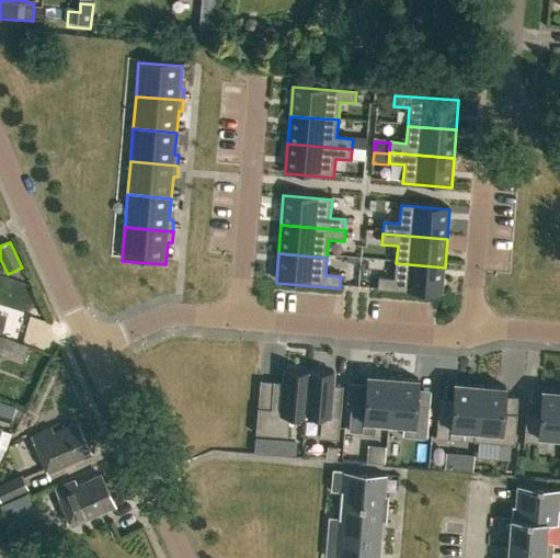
[(445,268),(396,263),(395,281),(379,280),(378,292),(442,297),(445,268)]
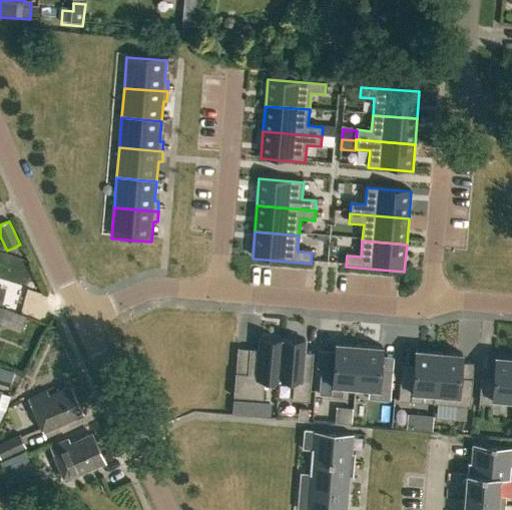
[(0,326),(24,335),(28,322),(0,312),(0,326)]
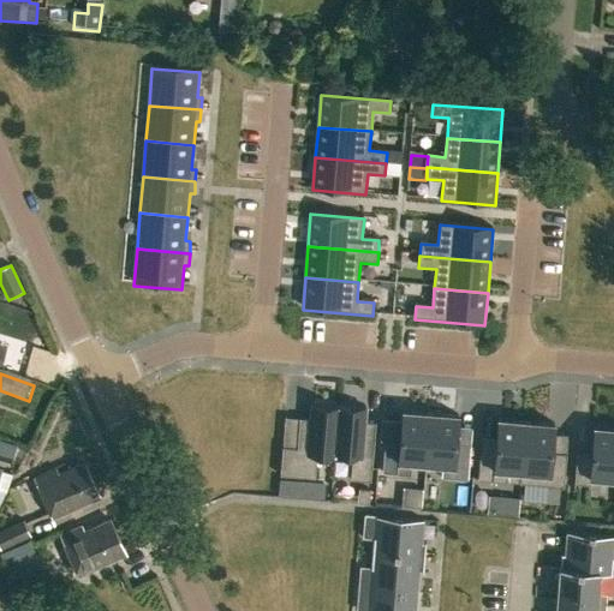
[(284,450),(281,479),(315,481),(317,459),(334,460),(335,460),(339,408),(338,411),(313,408),(311,421),(300,421),(298,451),(284,450)]
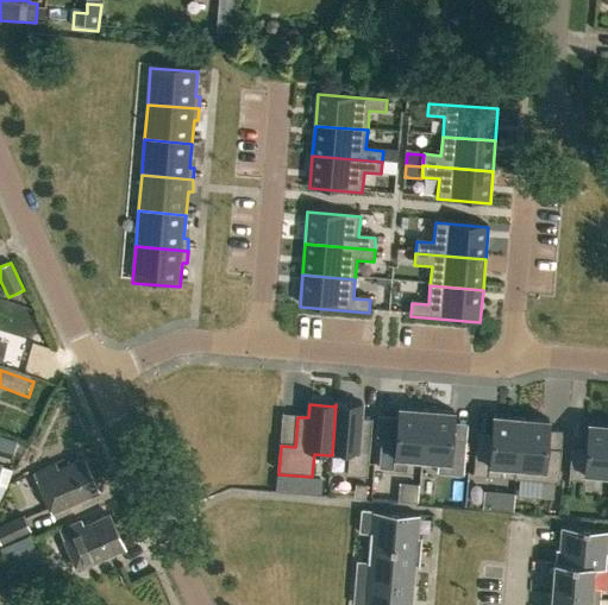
[(336,404),(332,455),(333,455),(333,453),(350,455),(348,478),(368,479),(373,421),(362,420),(363,407),(336,404)]
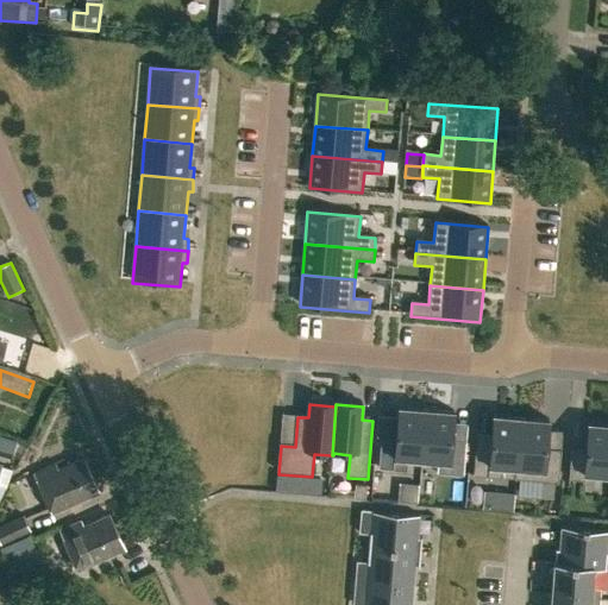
[(399,410),(395,460),(422,462),(427,413),(399,410)]
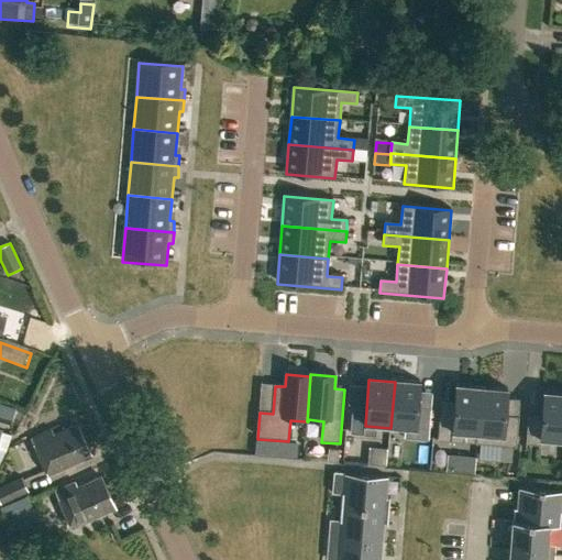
[(395,382),(390,428),(417,430),(420,384),(395,382)]
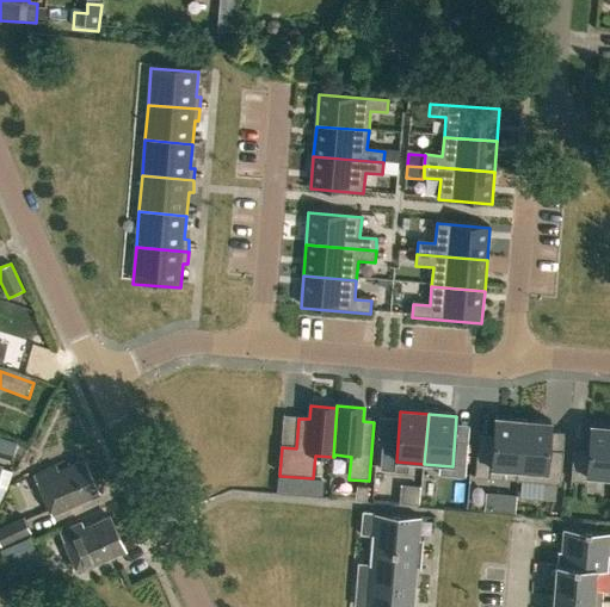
[(491,471),(490,482),(504,483),(505,471),(518,472),(517,483),(519,484),(524,421),(523,421),(495,419),(491,471)]
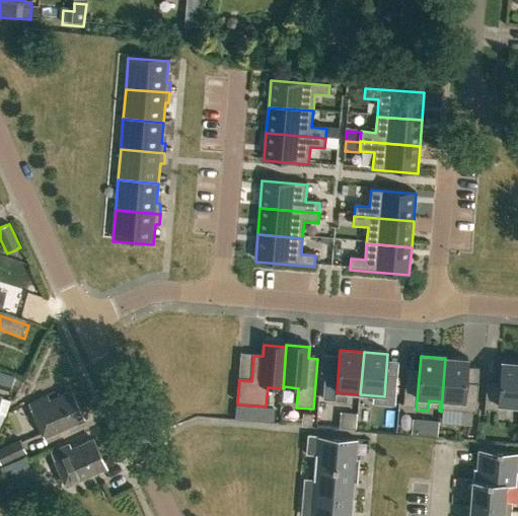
[(445,358),(441,412),(445,412),(475,415),(478,386),(466,385),(468,360),(450,359),(445,358)]
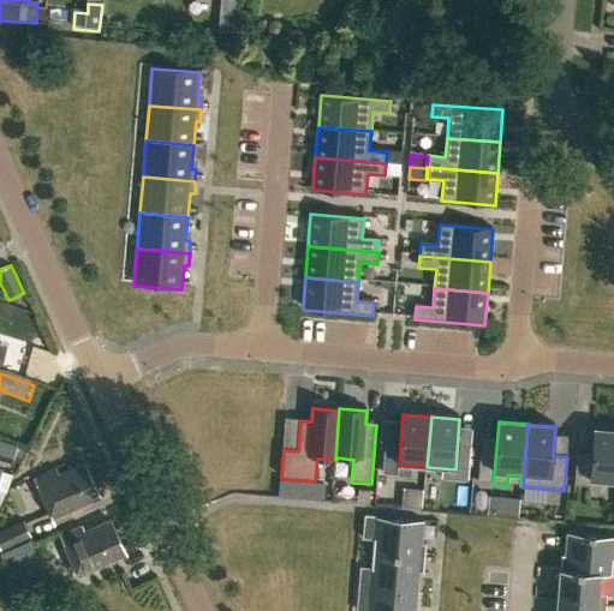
[(578,457),(576,486),(591,487),(591,481),(613,483),(613,431),(595,430),(592,459),(578,457)]
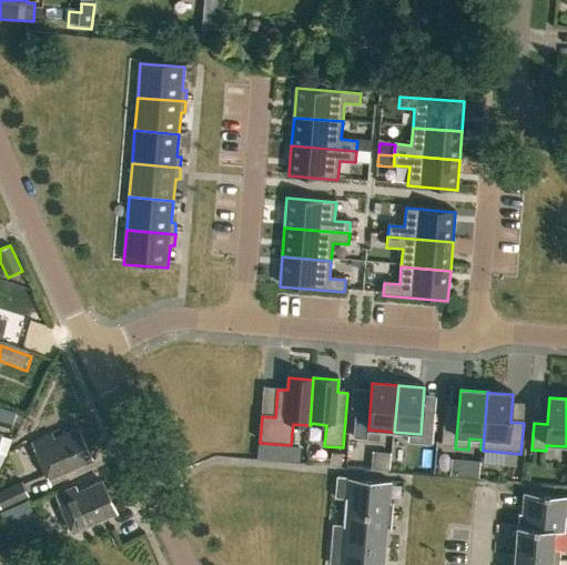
[(58,441),(56,436),(36,445),(52,482),(95,462),(82,430),(58,441)]
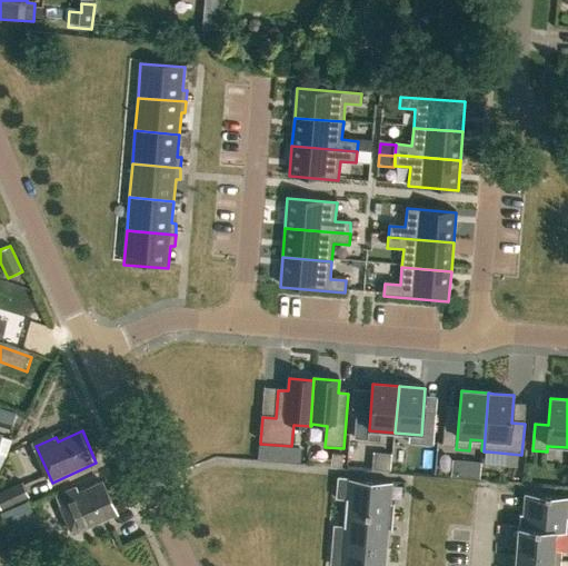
[(444,438),(442,448),(456,449),(457,439),(444,438)]
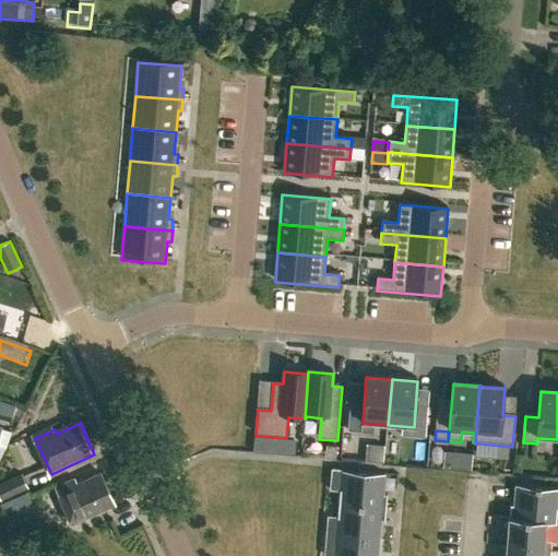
[(31,471),(46,463),(35,440),(20,448),(31,471)]
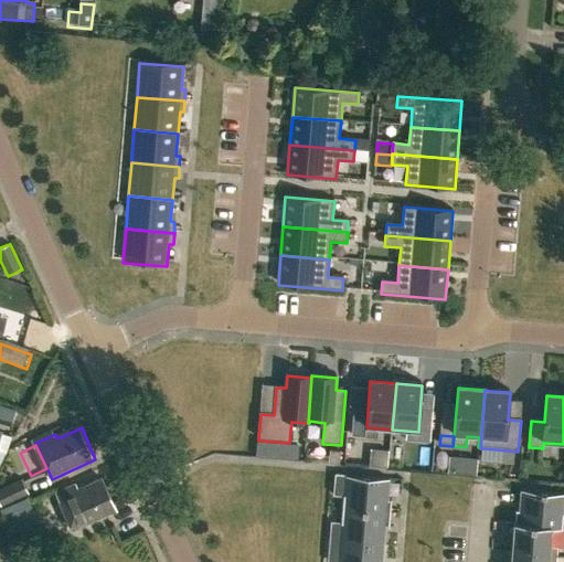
[(258,446),(257,460),(270,462),(272,447),(258,446)]
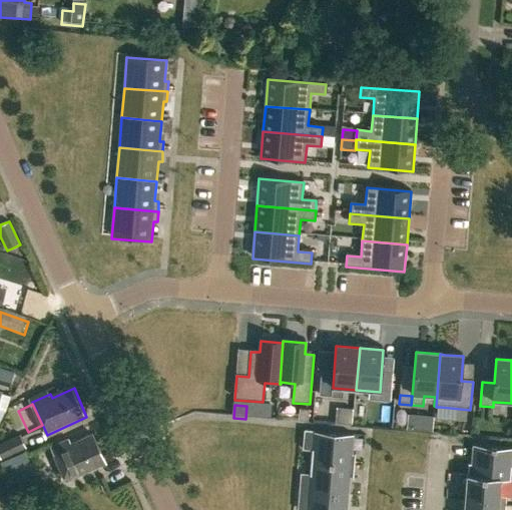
[(300,411),(299,423),(308,424),(309,412),(300,411)]
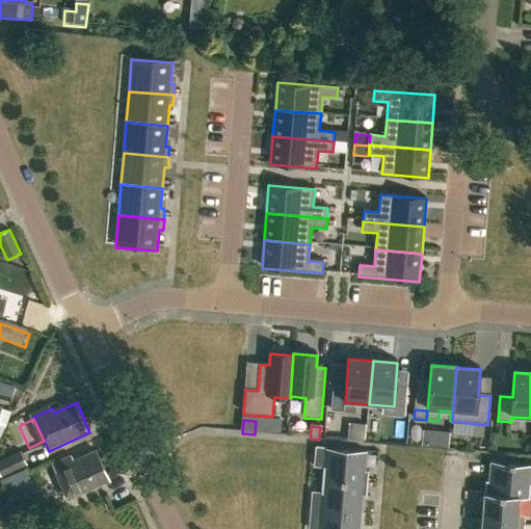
[(325,468),(324,481),(369,485),(371,472),(367,472),(368,452),(327,449),(319,449),(317,467),(325,468)]
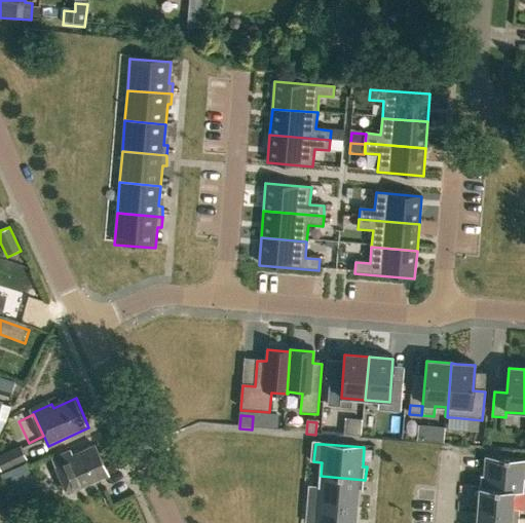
[(0,474),(30,460),(24,447),(0,458),(0,474)]
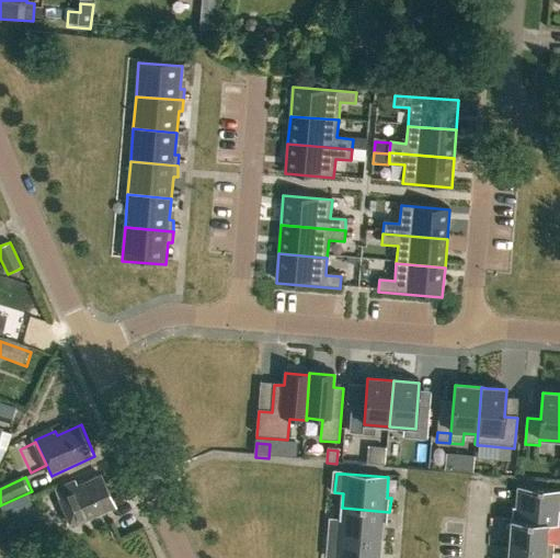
[(58,491),(75,527),(118,508),(104,477),(80,487),(78,482),(58,491)]
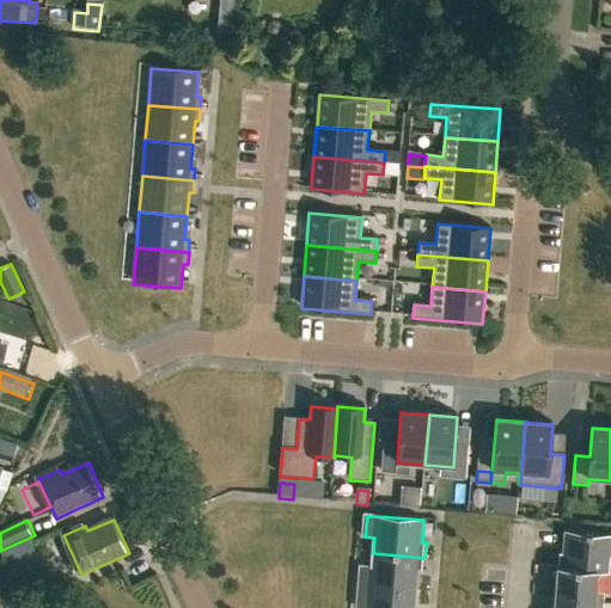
[(561,554),(560,571),(598,575),(610,576),(610,535),(567,533),(566,554),(561,554)]
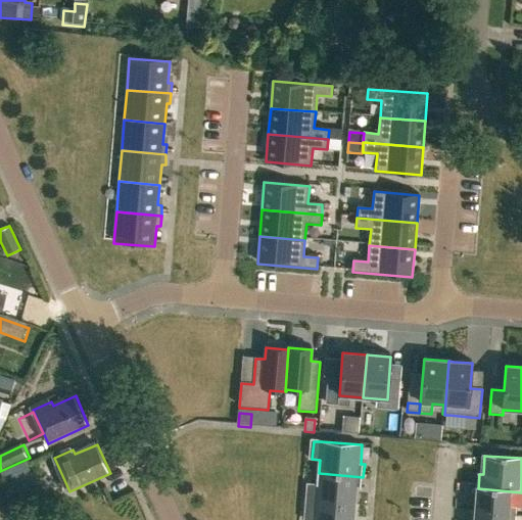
[(310,485),(307,504),(357,508),(359,488),(362,489),(363,477),(319,473),(318,486),(310,485)]
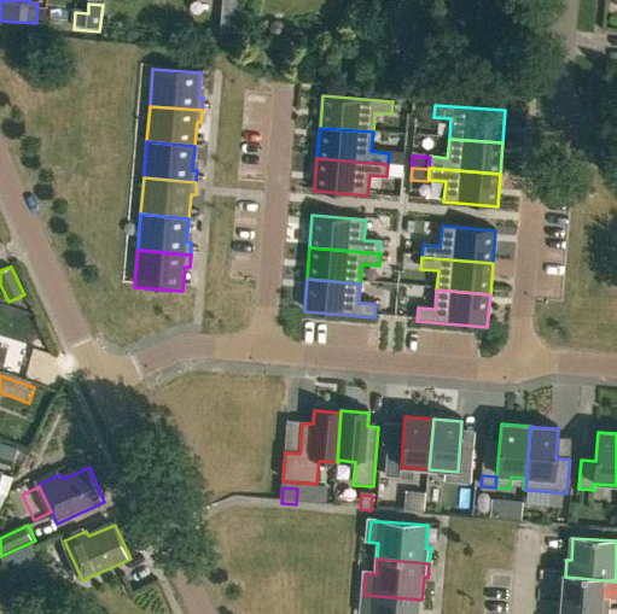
[(604,580),(565,577),(562,607),(611,612),(612,601),(603,600),(604,580)]
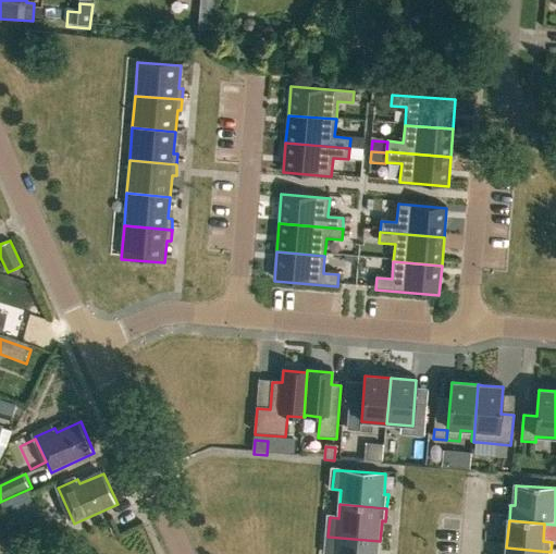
[(378,553),(380,541),(328,537),(326,553),(378,553)]
